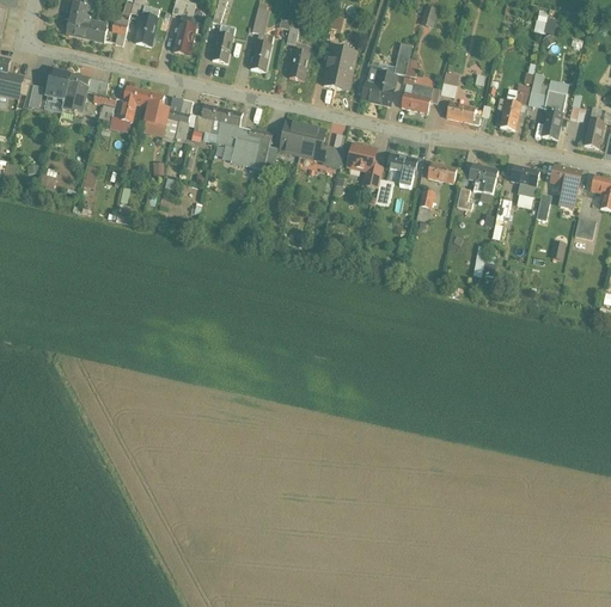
[(86,4),(68,0),(66,13),(69,13),(66,32),(85,36),(89,17),(84,16),(86,4)]
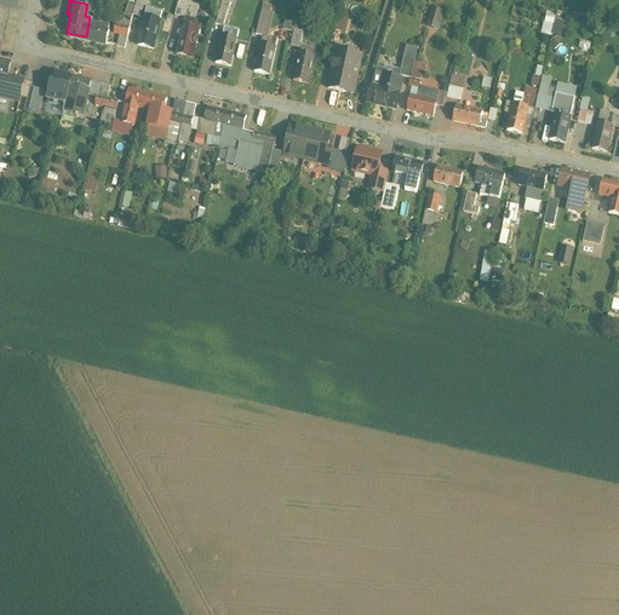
[(135,0),(132,11),(143,15),(144,6),(145,0),(135,0)]
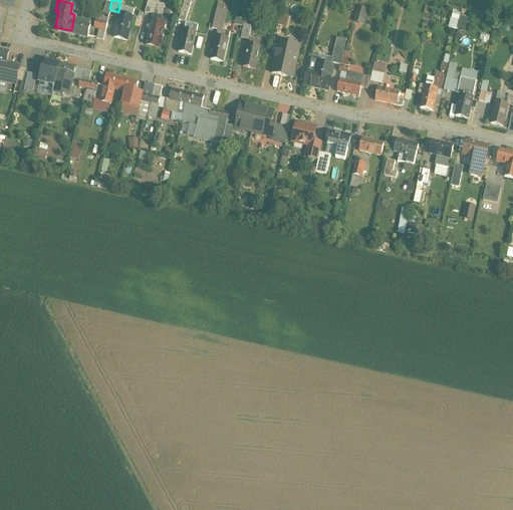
[(164,2),(158,0),(147,0),(144,9),(162,13),(164,2)]
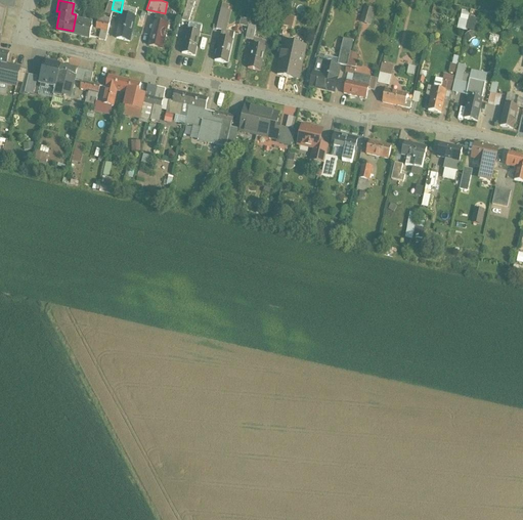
[(186,0),(181,17),(187,19),(189,11),(193,0),(186,0)]
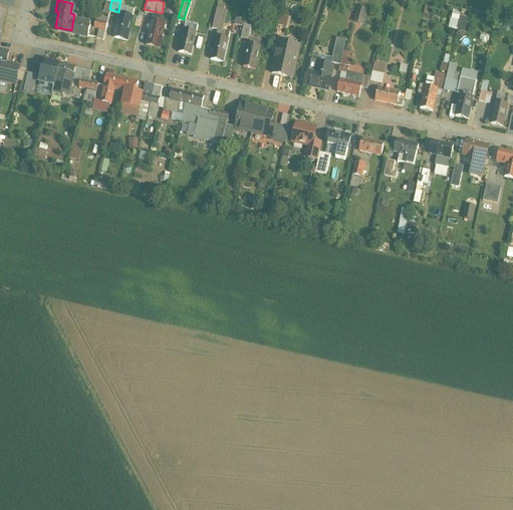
[(217,0),(216,6),(225,8),(226,2),(217,0)]
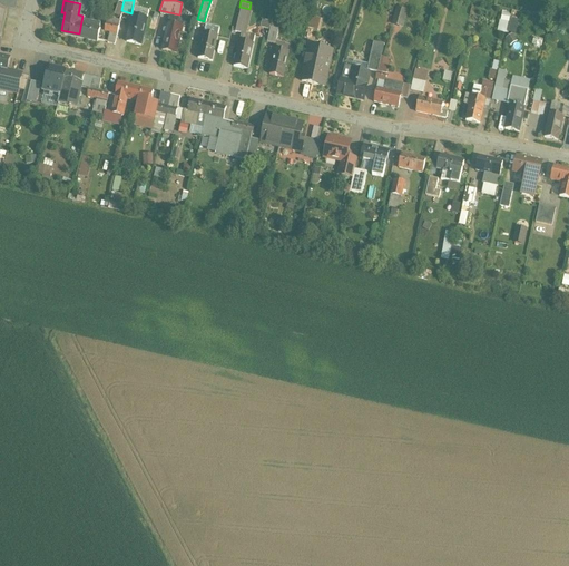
[(147,9),(133,6),(131,13),(145,16),(147,9)]
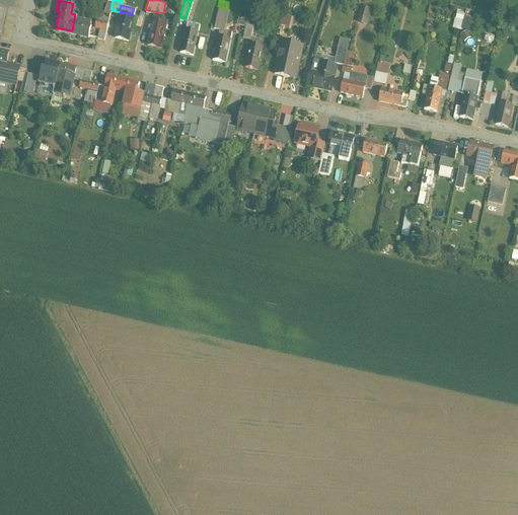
[(227,8),(218,6),(213,25),(223,28),(228,8),(227,8)]
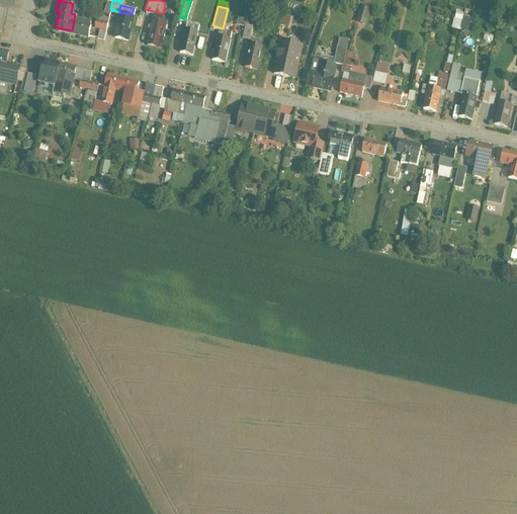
[(132,14),(119,12),(114,34),(126,37),(132,14)]
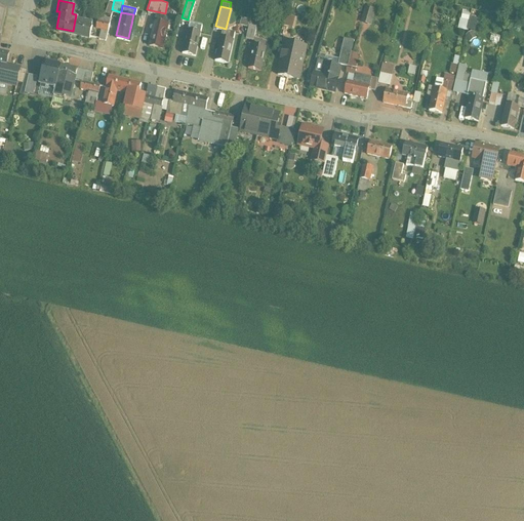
[(110,15),(98,13),(95,25),(101,26),(98,36),(105,38),(110,15)]
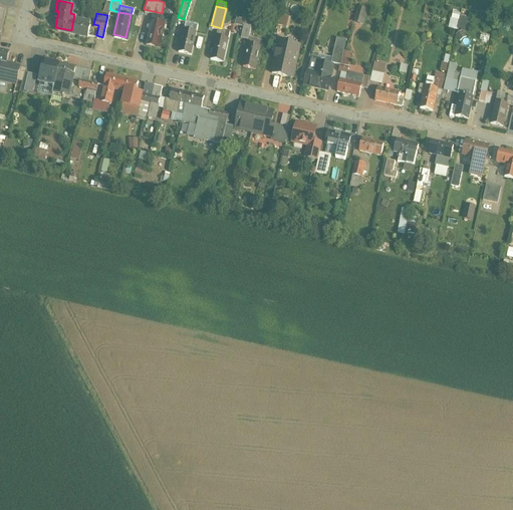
[(71,30),(87,34),(89,22),(88,22),(89,18),(74,14),(71,30)]
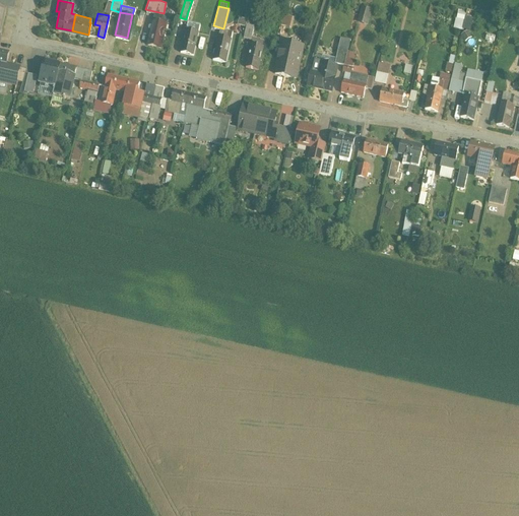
[(165,22),(152,19),(147,42),(159,45),(165,22)]
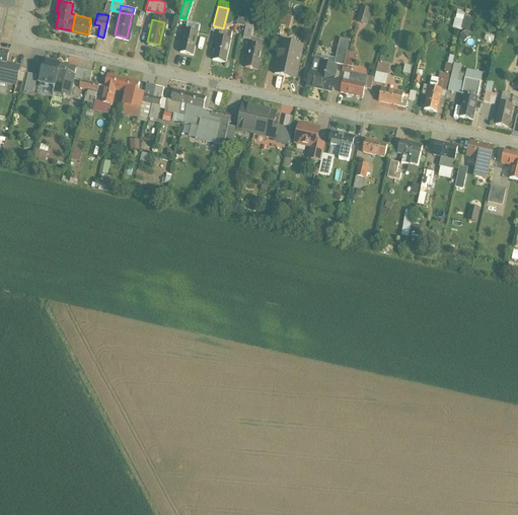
[(252,23),(245,21),(242,35),(249,38),(252,23)]
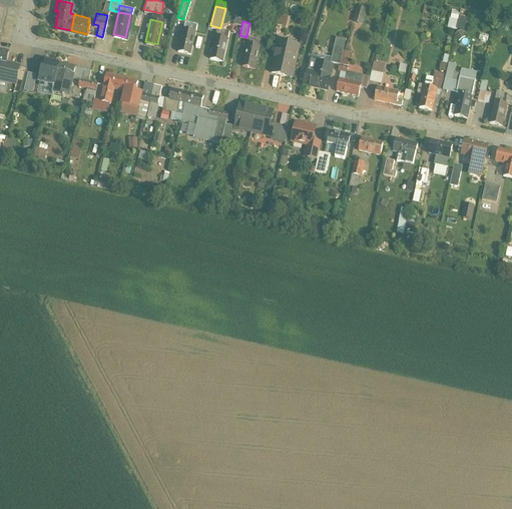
[(194,29),(182,26),(177,49),(189,51),(194,29)]
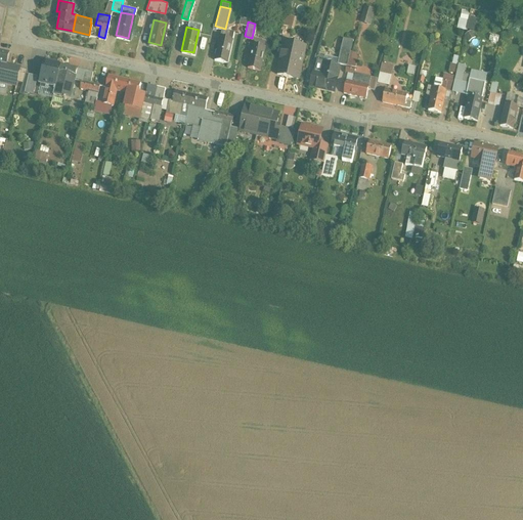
[(231,37),(219,35),(214,57),(226,59),(231,37)]
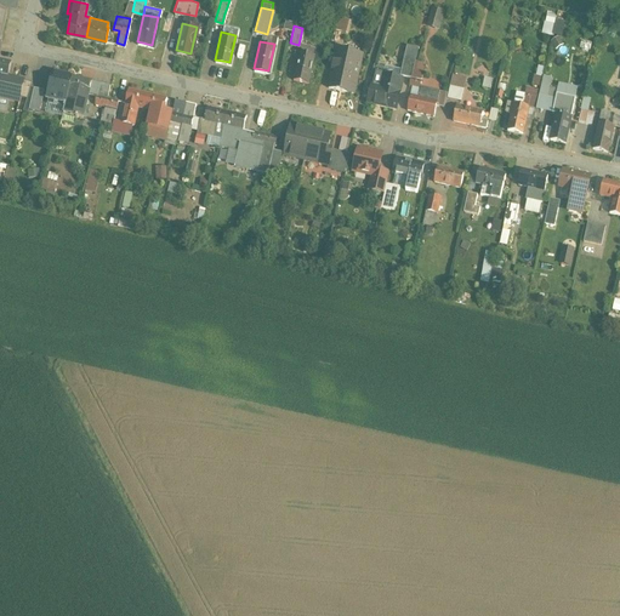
[(414,58),(416,46),(405,44),(399,72),(410,75),(414,58)]
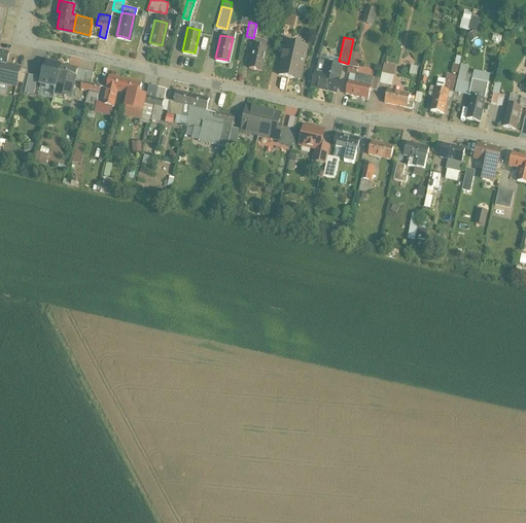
[(306,44),(285,39),(278,71),(299,76),(306,44)]
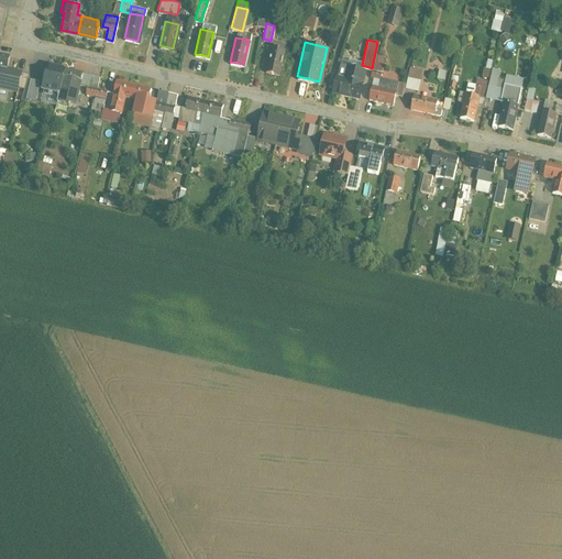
[(284,48),(271,45),(265,69),(278,73),(284,48)]
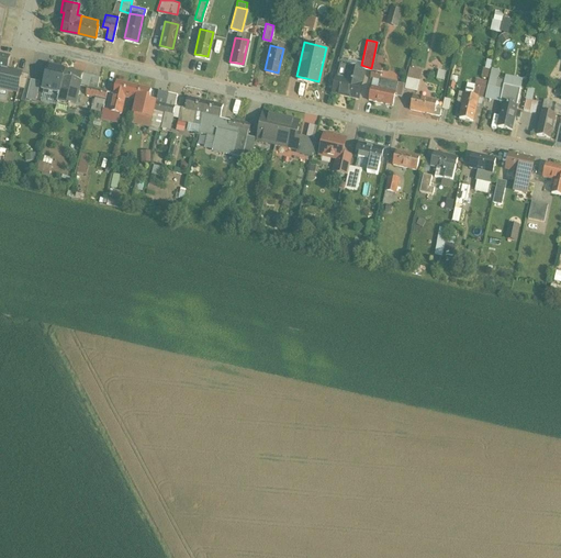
[(374,53),(371,68),(369,74),(379,76),(384,55),(374,53)]
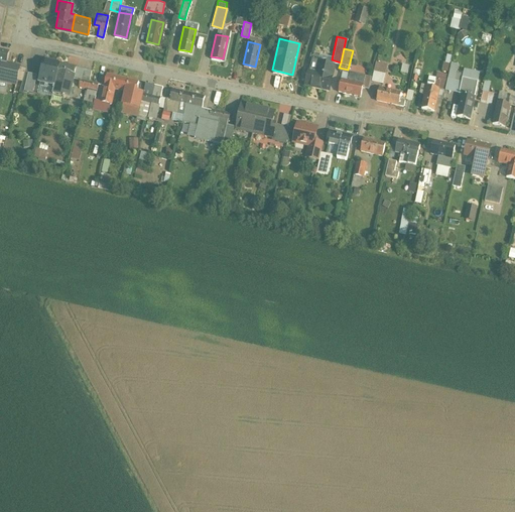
[(59,60),(43,57),(38,80),(54,83),(59,60)]
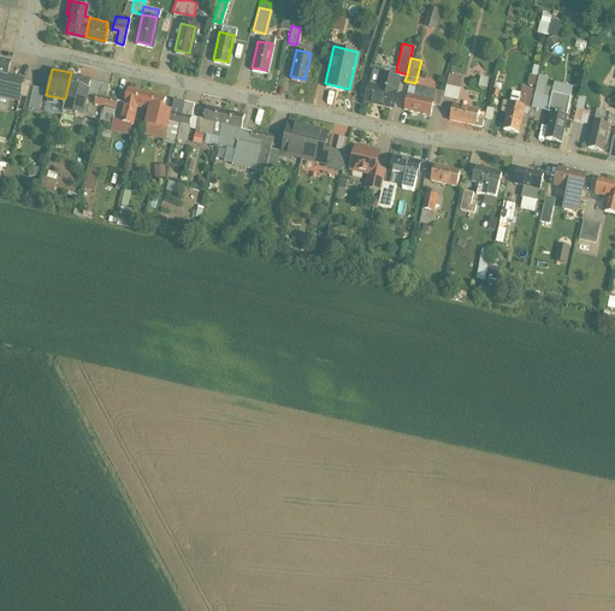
[(1,71),(0,76),(0,92),(18,96),(18,93),(22,77),(6,72),(1,71)]
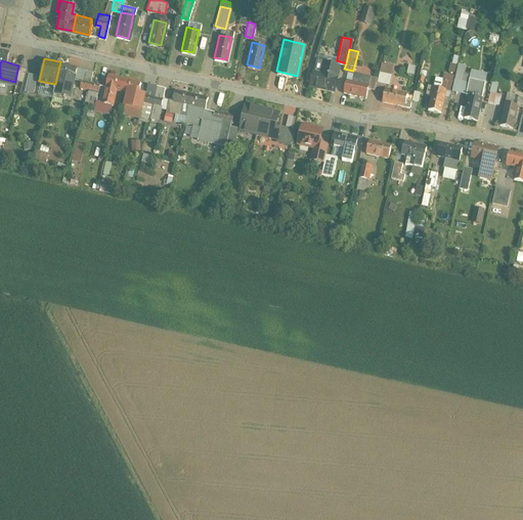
[(313,70),(310,83),(333,88),(339,65),(322,60),(320,72),(313,70)]
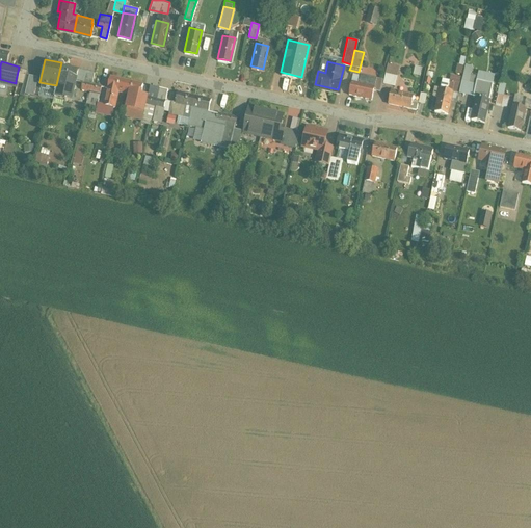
[(398,64),(387,61),(381,80),(394,83),(398,64)]
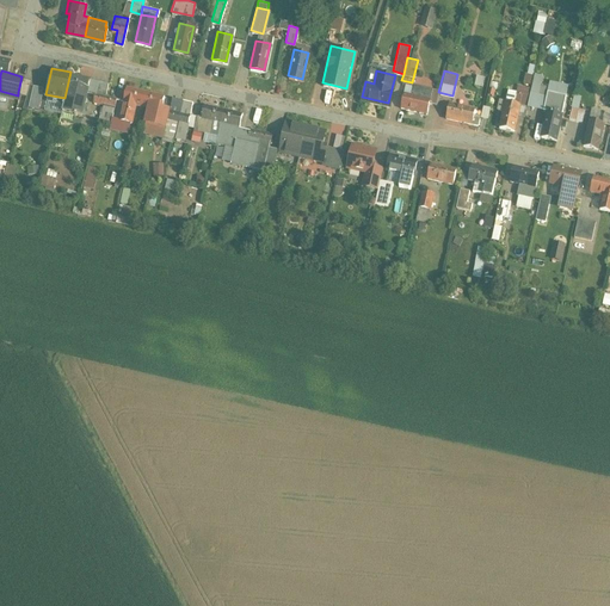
[(90,76),(71,72),(65,98),(62,109),(81,112),(90,76)]
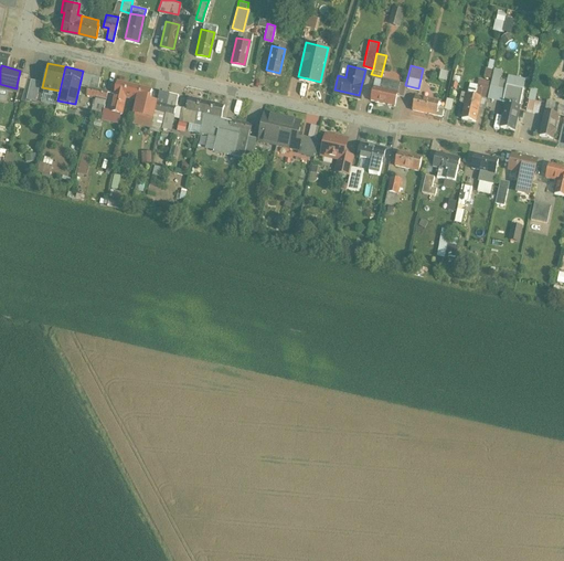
[(28,72),(20,71),(17,85),(23,87),(28,72)]
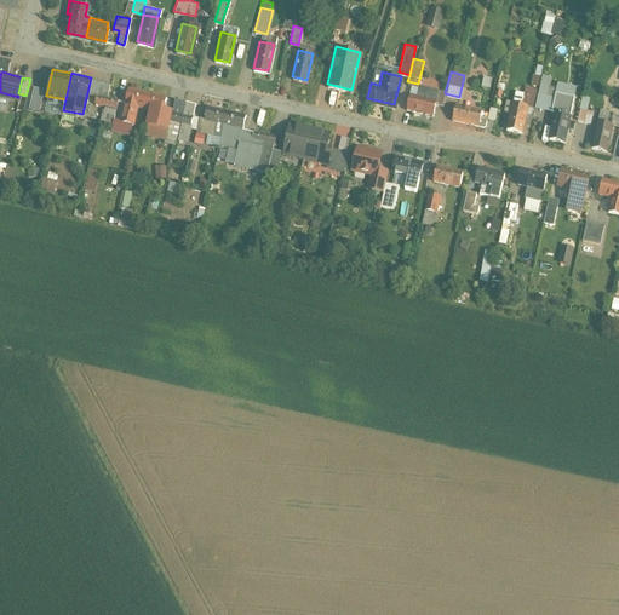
[(96,93),(107,95),(109,82),(98,80),(96,93)]
